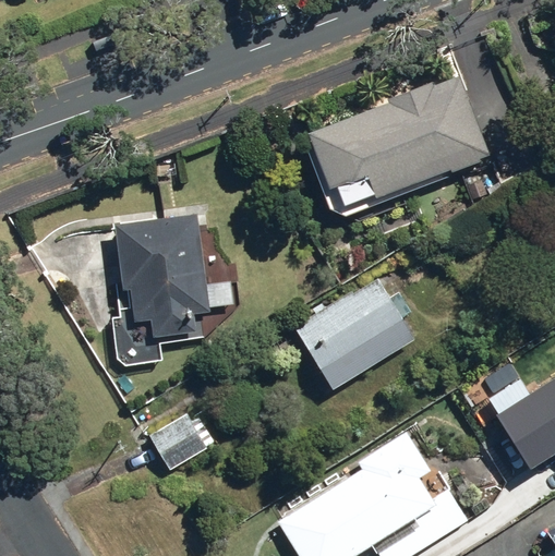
[(485,156),(456,77),(430,87),(429,84),(385,100),(387,107),(304,137),(333,213),(370,198),(447,170),(449,173),(478,162),(477,159),(485,156)]
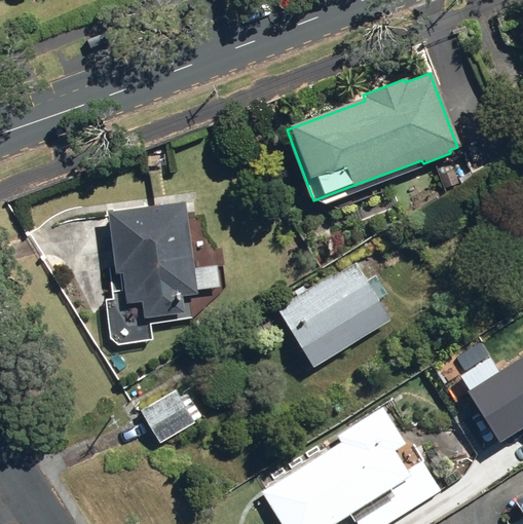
[(153,344),(151,319),(173,317),(171,297),(194,295),(194,290),(218,288),(217,268),(192,269),(188,204),(108,209),(112,271),(121,271),(122,297),(108,298),(111,347),(153,344)]
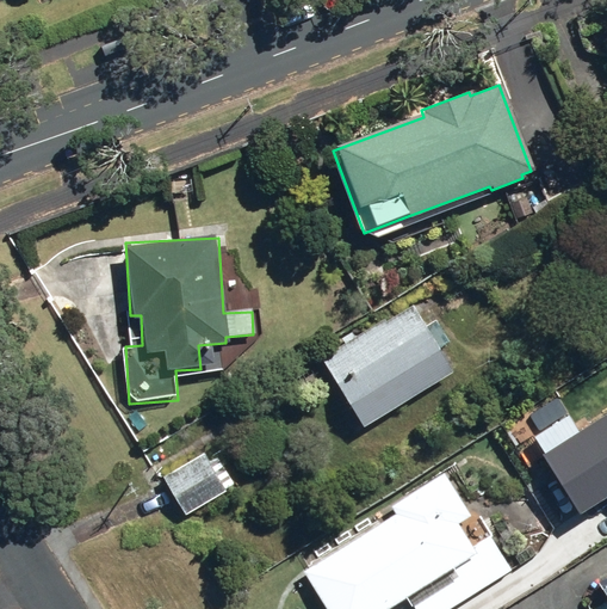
[(346,343),(321,358),(363,428),(453,373),(440,350),(452,342),(439,320),(425,328),(412,306),(357,339),(353,332),(344,338),(346,343)]
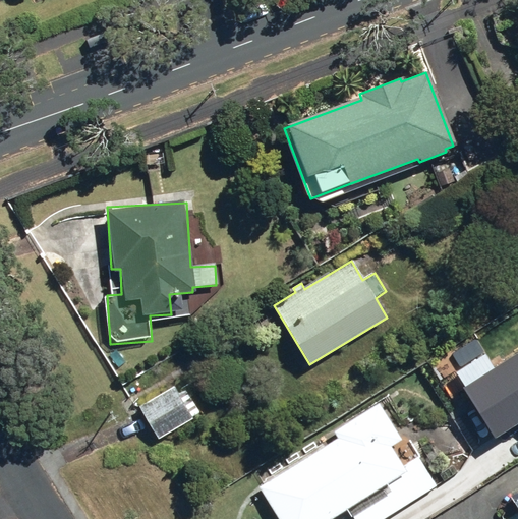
[(160,439),(194,416),(204,410),(190,390),(181,395),(175,386),(140,409),(160,439)]
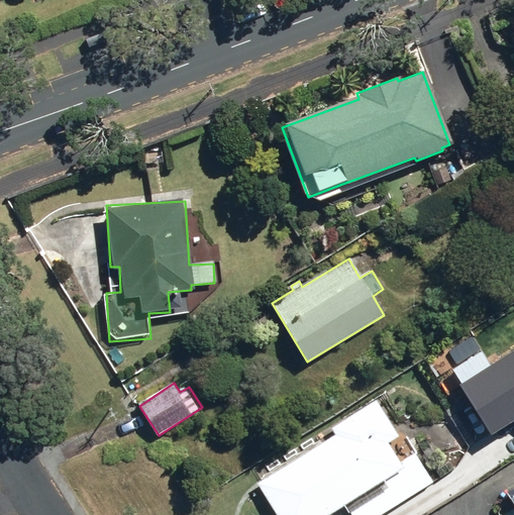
[(338,435),(257,483),(276,514),(333,514),(346,508),(350,514),(416,514),(443,500),(416,454),(401,464),(388,440),(401,432),(379,395),(331,423),(338,435)]
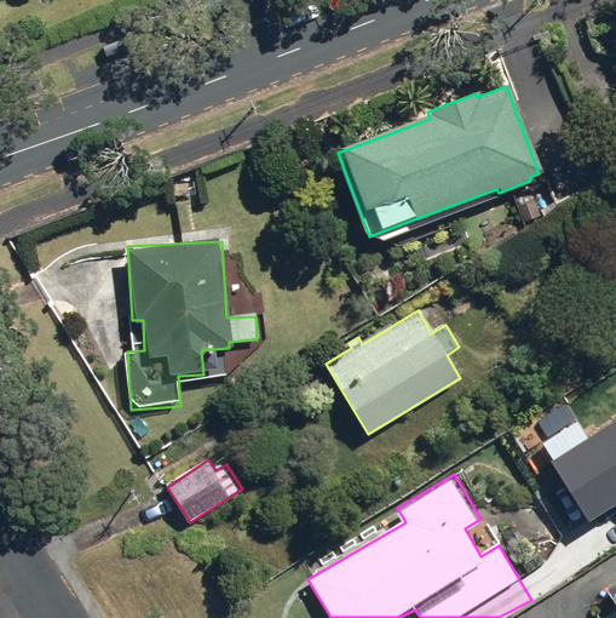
[(615,583),(602,593),(615,613),(615,583)]
